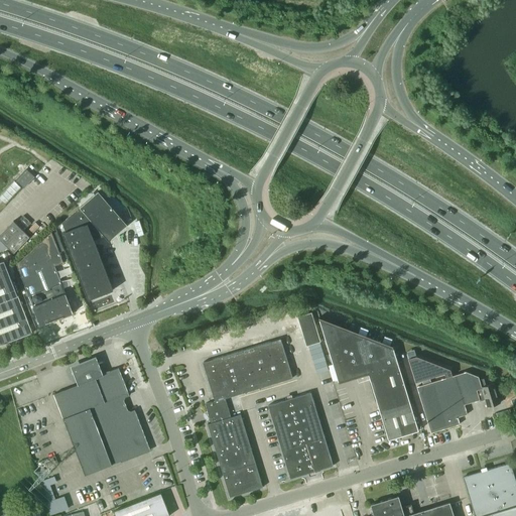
[(34,176),(27,169),(17,180),(23,187),(34,176)]
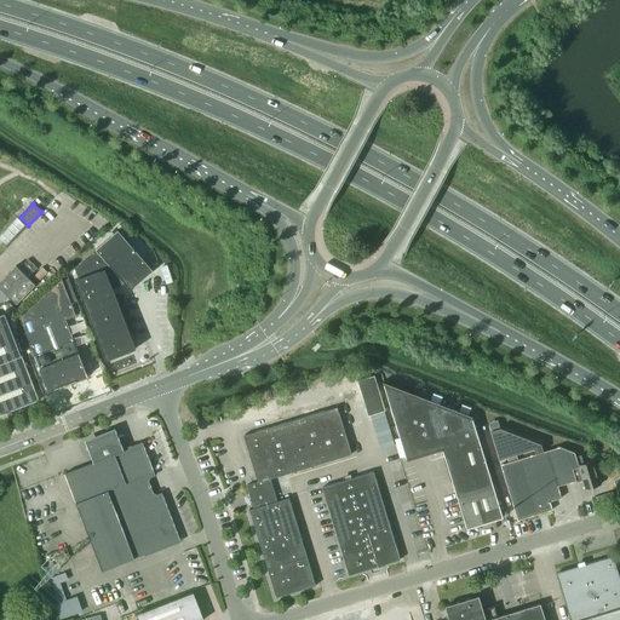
[(131,290),(153,270),(118,230),(75,268),(79,279),(75,280),(105,360),(136,349),(113,287),(121,280),(131,290)]
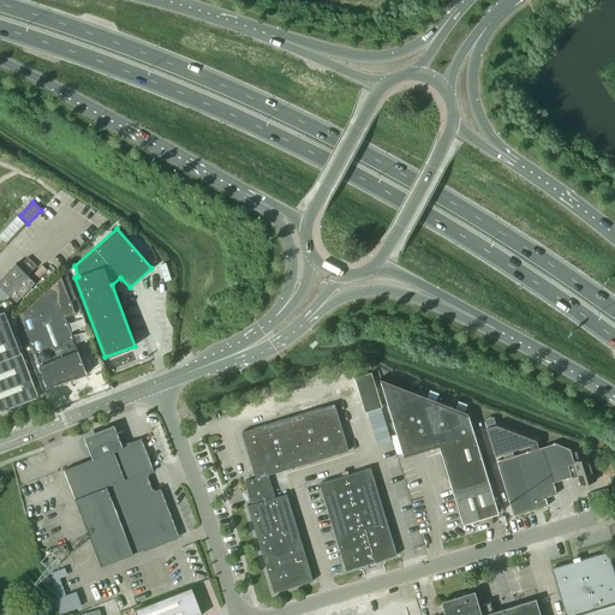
[(18,264),(0,281),(0,282),(18,302),(36,282),(29,275),(37,266),(29,257),(19,266),(18,264)]
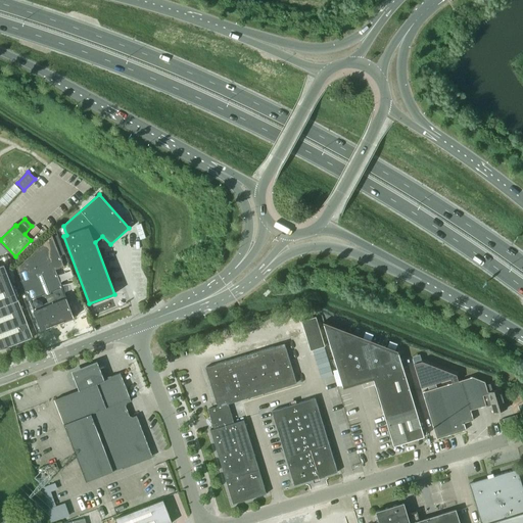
[(74,317),(55,270),(64,267),(53,235),(16,268),(41,330),(74,317)]
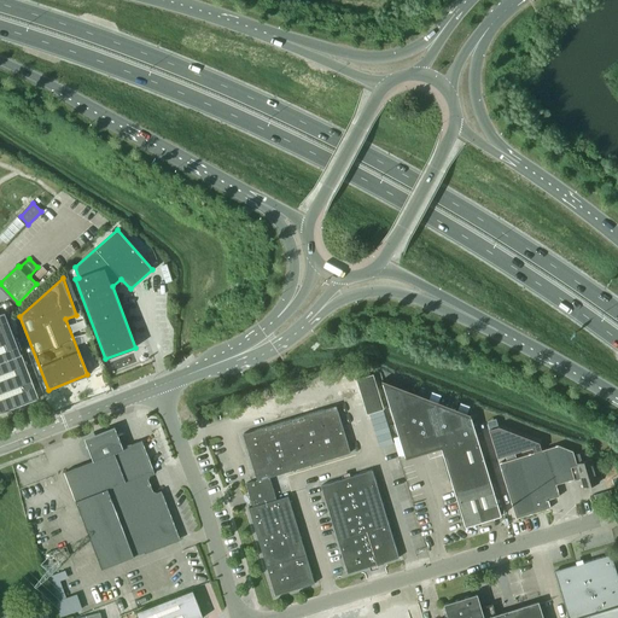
[(22,339),(9,303),(4,304),(17,340),(22,339)]
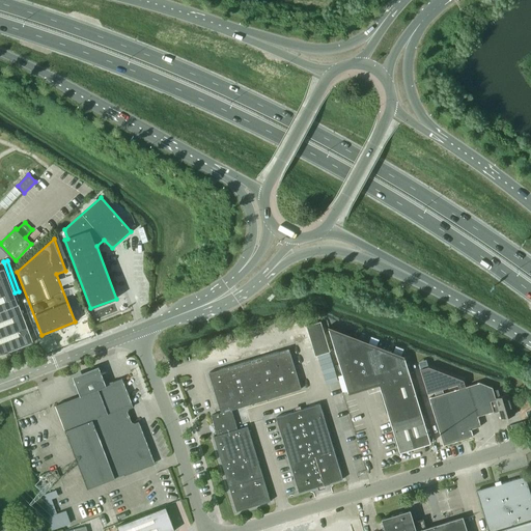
[(0,355),(33,342),(22,314),(18,303),(4,268),(0,269),(0,355)]
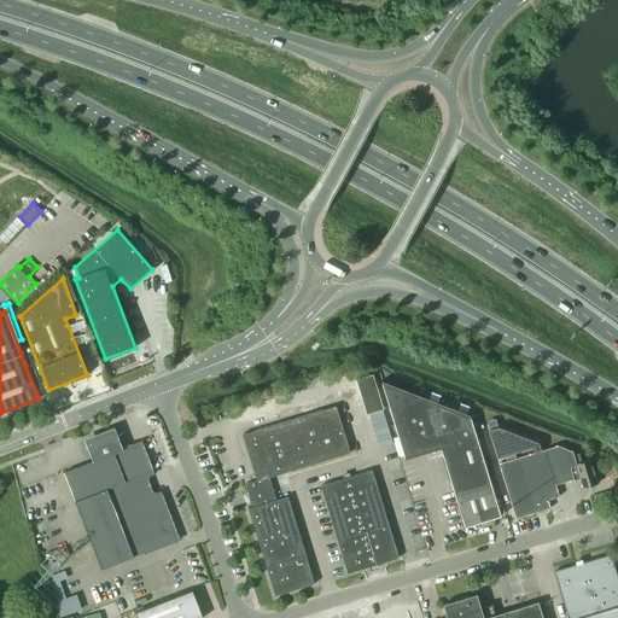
[(356,379),(359,389),(375,384),(373,374),(356,379)]
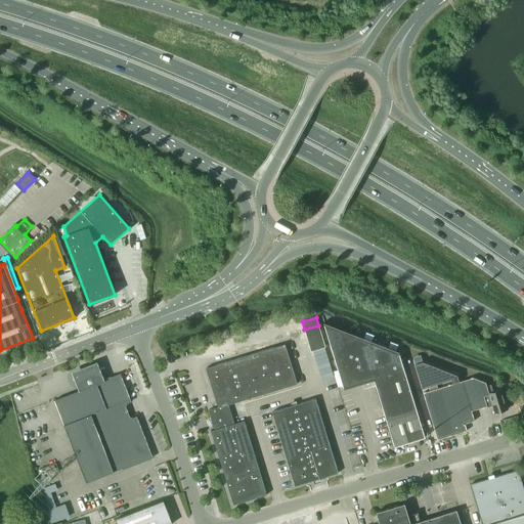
[(394,446),(425,437),(399,354),(324,324),(344,387),(374,378),(394,446)]
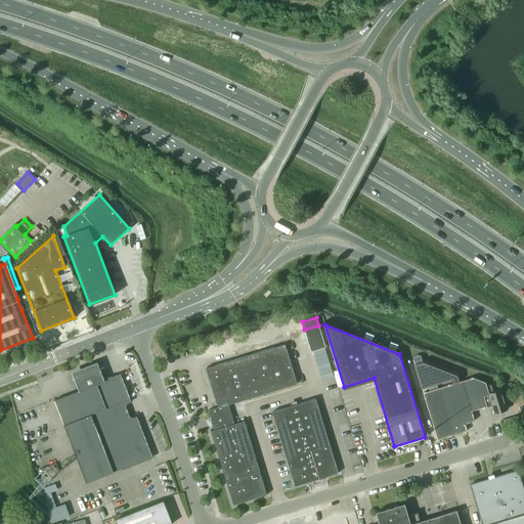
[(321,333),(318,325),(304,330),(307,338),(321,333)]
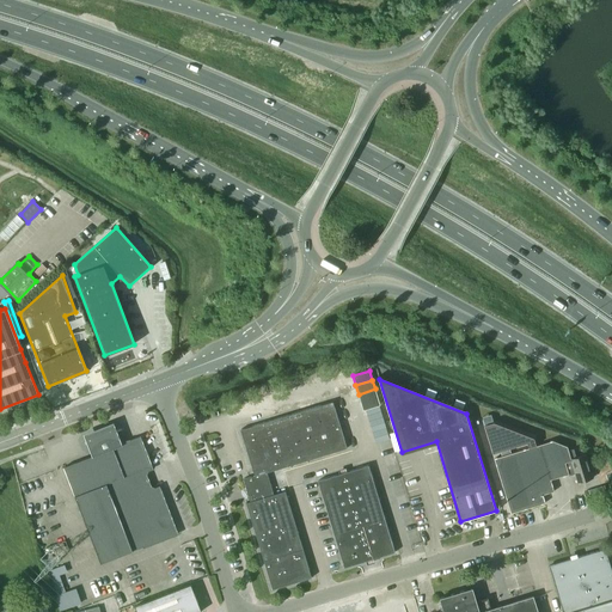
[(378,397),(375,389),(359,395),(361,402),(378,397)]
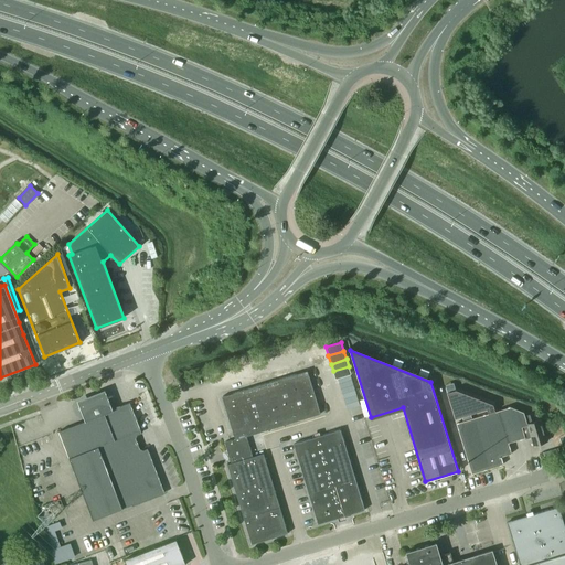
[(336,379),(351,374),(349,366),(333,371),(336,379)]
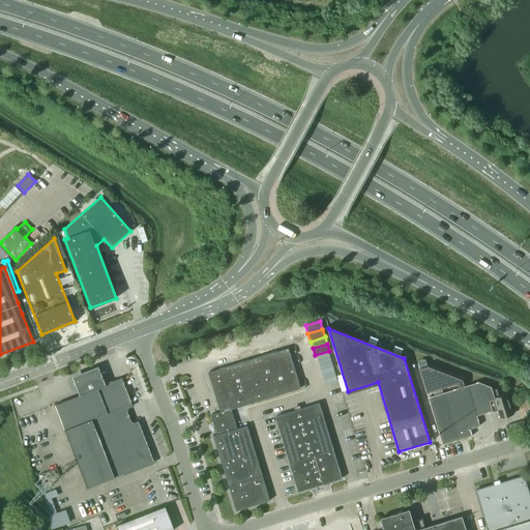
[(213,436),(229,486),(236,510),(270,500),(246,425),(237,429),(231,409),(300,388),(288,348),(208,372),(221,412),(210,414),(216,435),(213,436)]
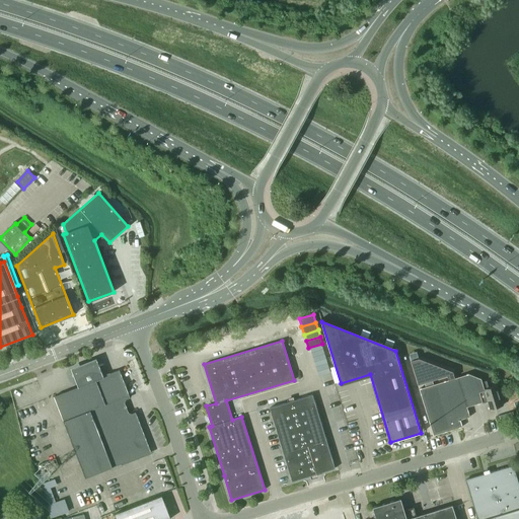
[(419,358),(411,360),(418,385),(447,376),(448,380),(419,388),(419,389),(433,435),(462,427),(460,420),(470,417),(467,406),(484,401),(488,400),(490,409),(495,408),(503,405),(497,385),(489,388),(487,380),(482,382),(480,378),(468,374),(458,377),(455,378),(453,371),(419,358)]
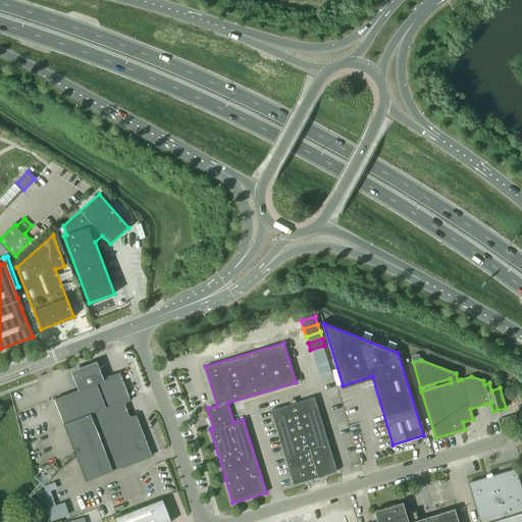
[(71,370),(79,388),(54,399),(86,480),(151,455),(136,417),(132,418),(127,416),(122,405),(124,400),(128,398),(119,373),(104,379),(97,361),(71,370)]
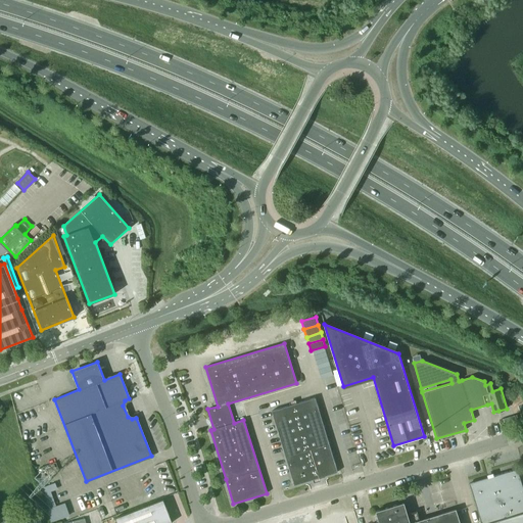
[(294,485),(337,472),(315,397),(272,411),(294,485)]
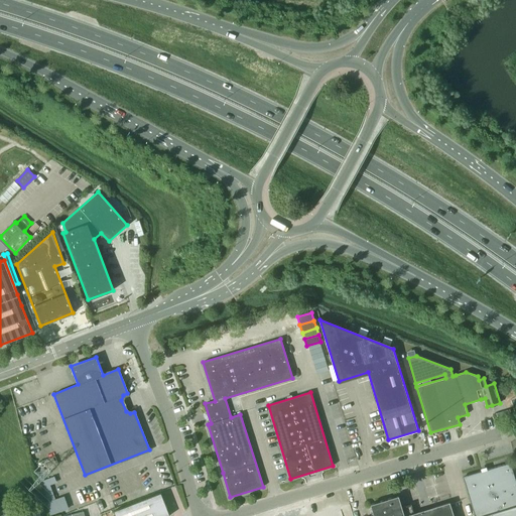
[(515,515),(515,481),(510,463),(463,477),(475,515),(515,515)]
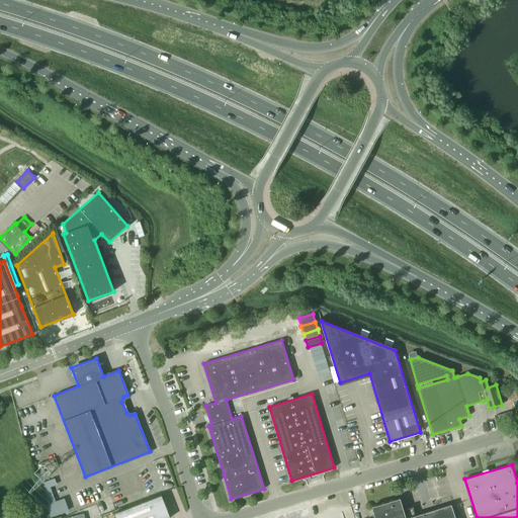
[(58,477),(42,482),(53,515),(72,509),(67,496),(58,499),(54,487),(60,485),(58,477)]
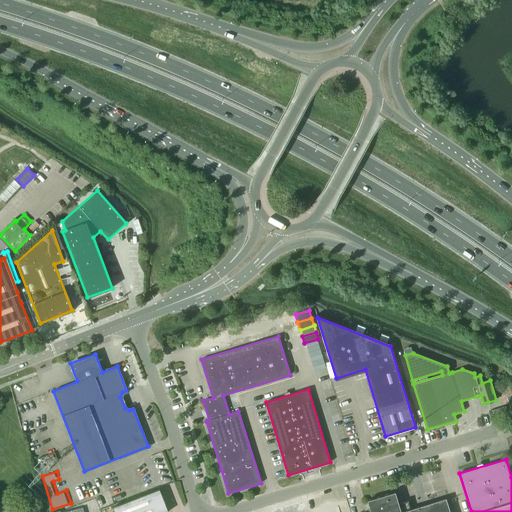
[(160,489),(113,508),(114,511),(166,511),(168,511),(160,489)]
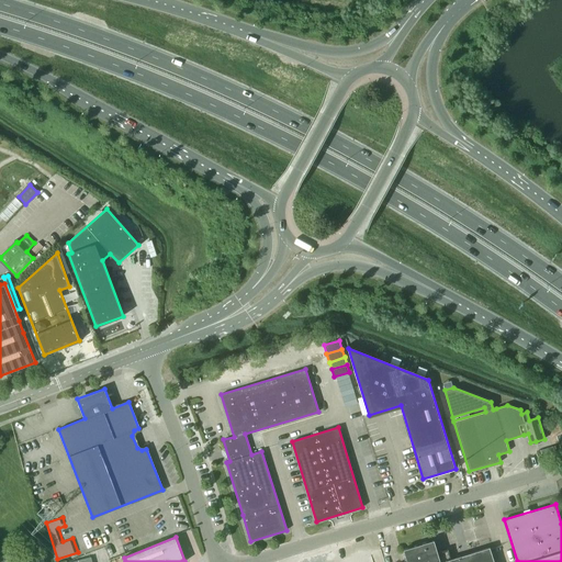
[(492,561),(487,548),(451,559),(448,549),(437,552),(434,539),(403,549),(407,561),(405,561),(404,561),(492,561)]
